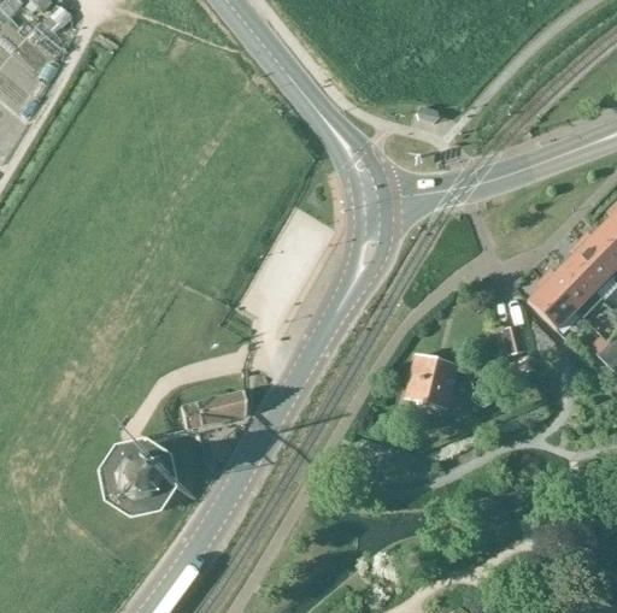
[(29,0),(42,12),(51,3),(48,0),(29,0)]
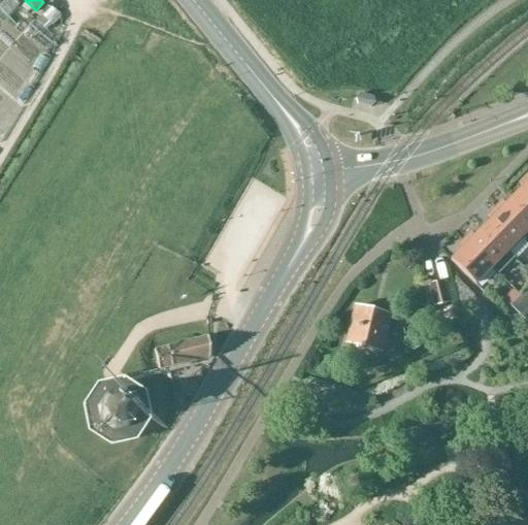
[(62,15),(52,5),(43,13),(53,24),(62,15)]
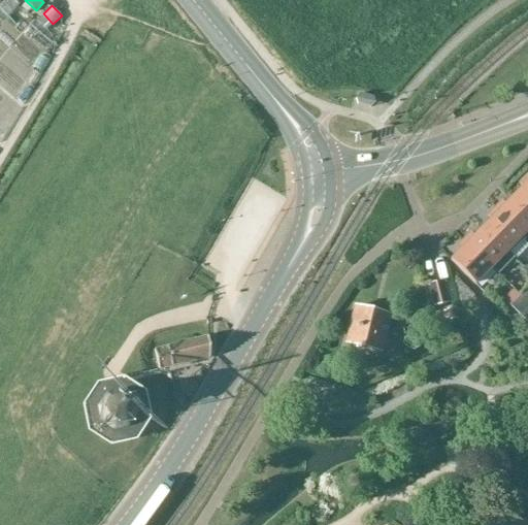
[(523,186),(515,193),(527,206),(527,172),(527,173),(519,182),(523,186)]
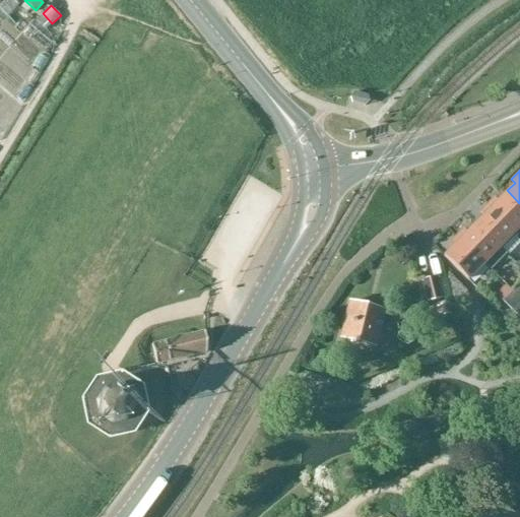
[(495,196),(488,203),(515,231),(519,224),(519,203),(507,190),(498,199),(495,196)]
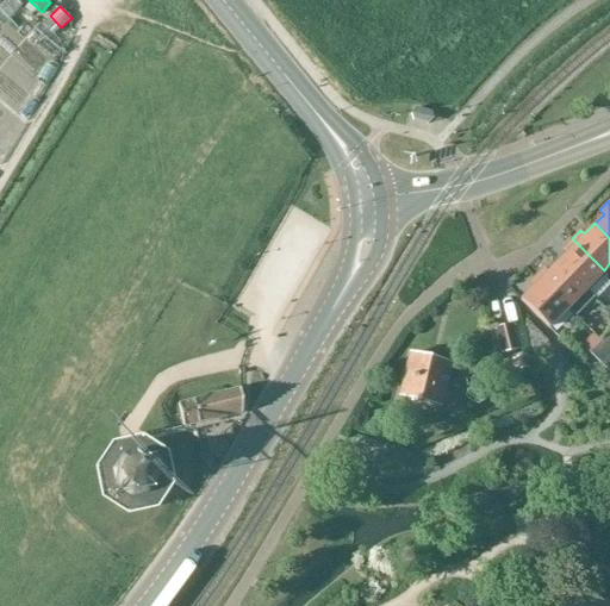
[(558,261),(586,288),(592,294),(596,298),(609,282),(609,280),(609,279),(609,275),(604,270),(572,238),(564,247),(567,250),(558,261)]
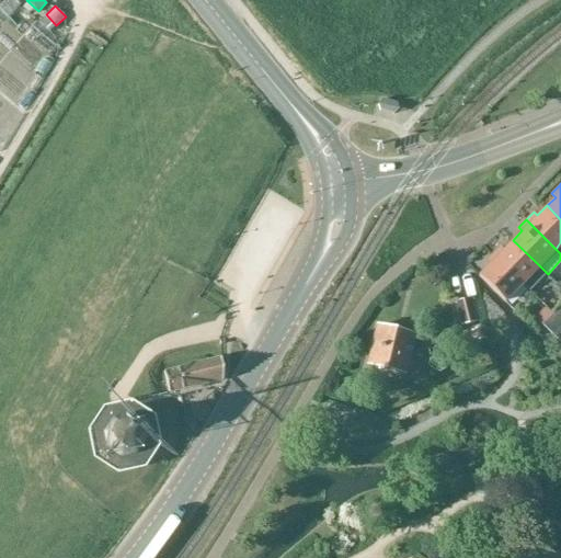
[(501,246),(492,253),(522,283),(523,283),(528,287),(545,271),(539,265),(513,240),(504,249),(501,246)]
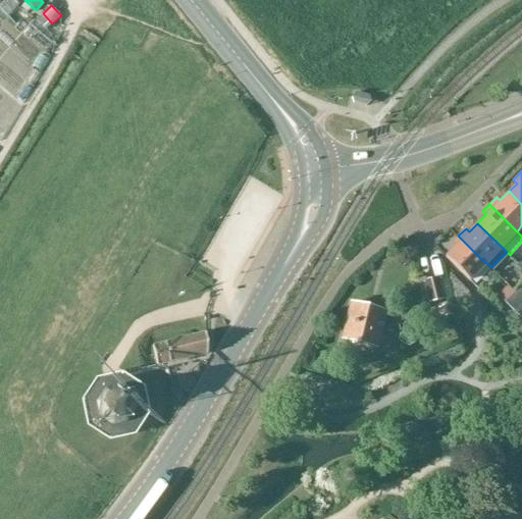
[(485,263),(458,236),(452,243),(455,246),(446,255),(470,279),(485,263)]
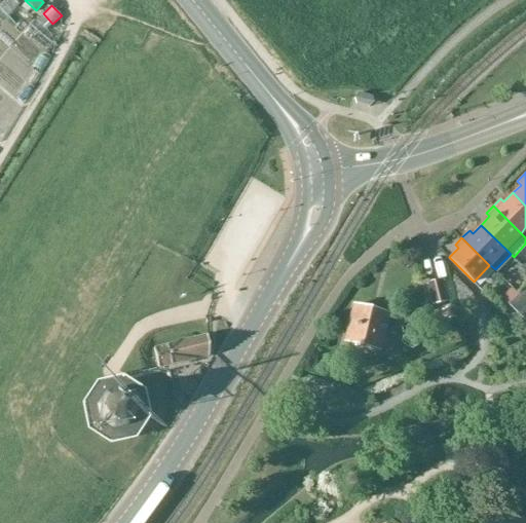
[(433,303),(446,300),(441,277),(427,281),(433,303)]
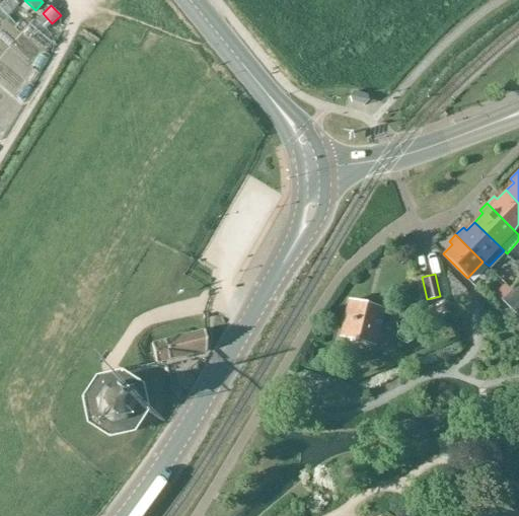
[(518,296),(512,289),(502,299),(518,315),(518,296)]
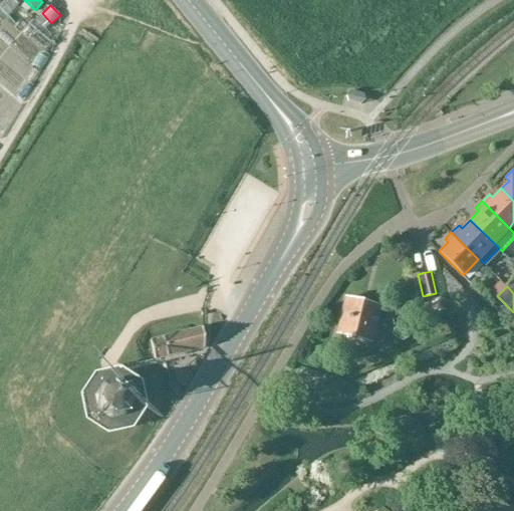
[(394,323),(392,318),(413,313),(410,301),(386,307),(388,315),(380,319),(375,318),(379,305),(346,296),(337,333),(369,341),(374,322),(380,323),(394,323)]
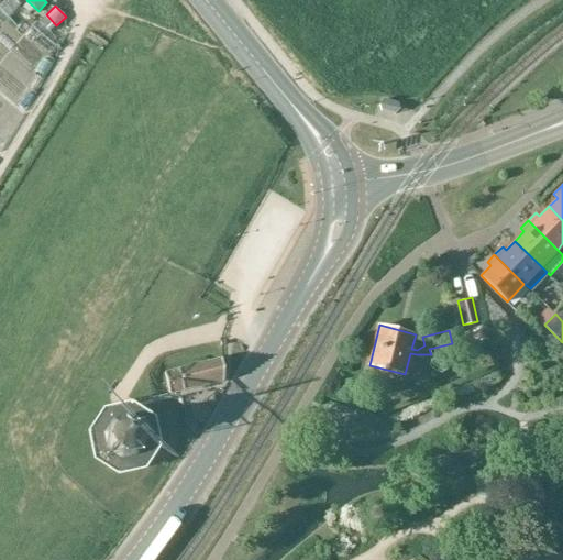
[(167,393),(222,381),(218,359),(162,371),(167,393)]
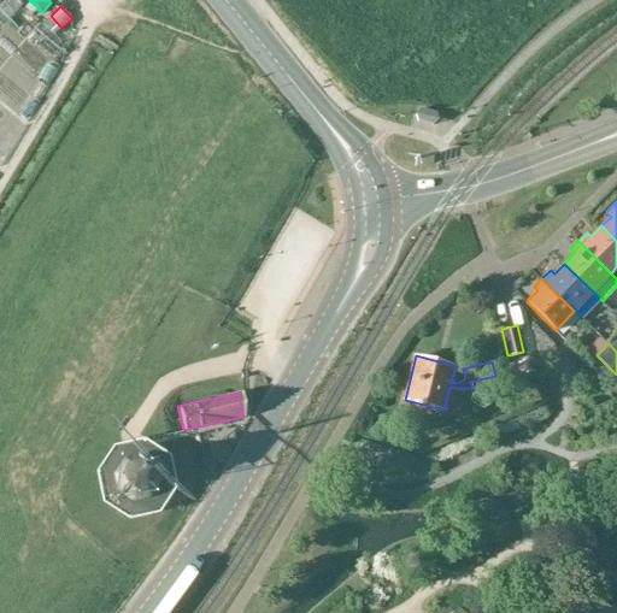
[(158,493),(169,475),(164,453),(146,441),(122,446),(111,465),(115,487),(133,499),(158,493)]
